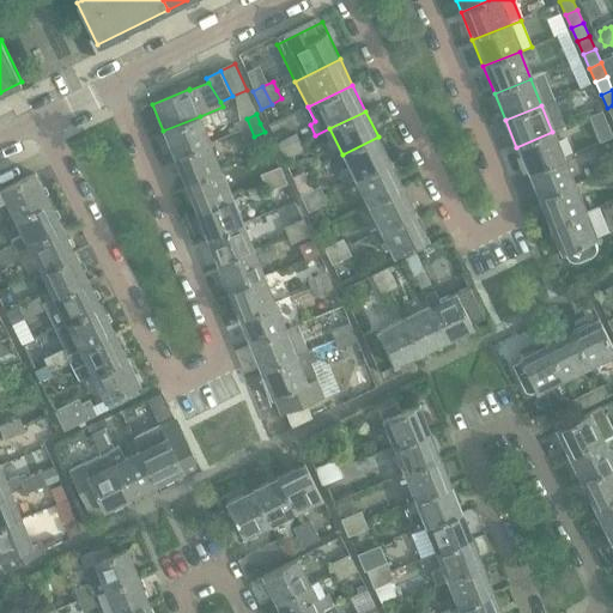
[(211,143),(200,116),(163,131),(174,157),(211,143)]
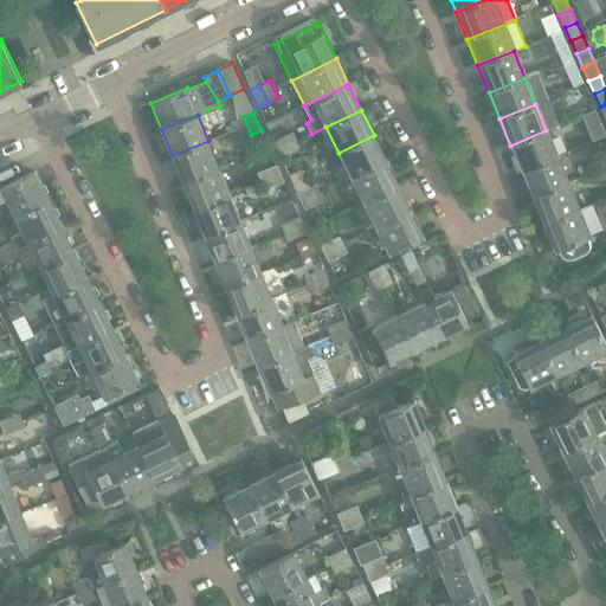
[(251,135),(244,117),(233,121),(240,139),(251,135)]
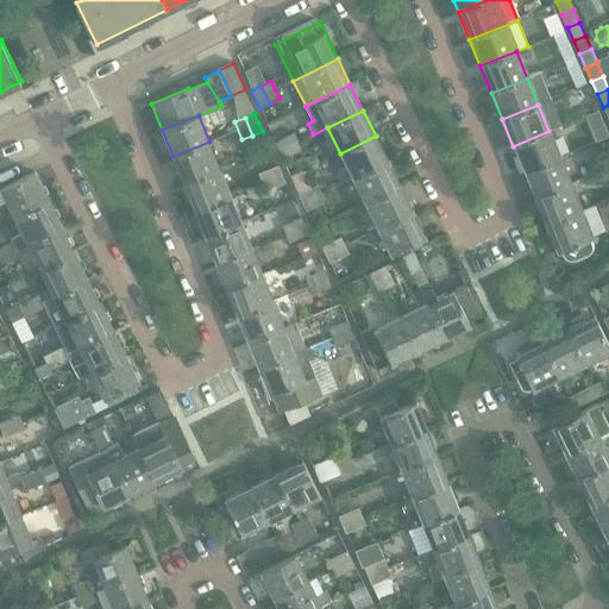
[(559,157),(548,131),(513,146),(523,173),(559,157)]
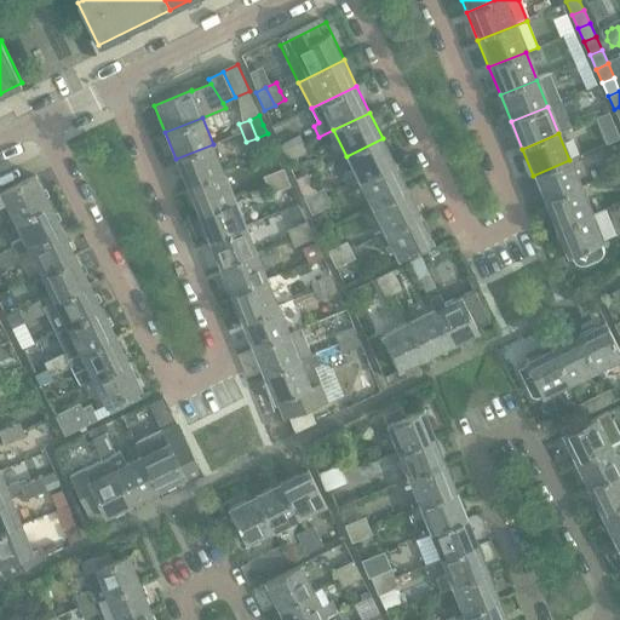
[(308,153),(304,144),(299,136),(290,141),(298,159),(308,153)]
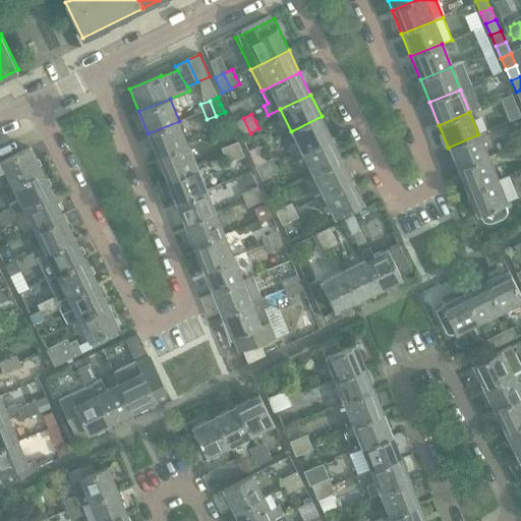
[(291,131),(301,154),(332,138),(322,116),(291,131)]
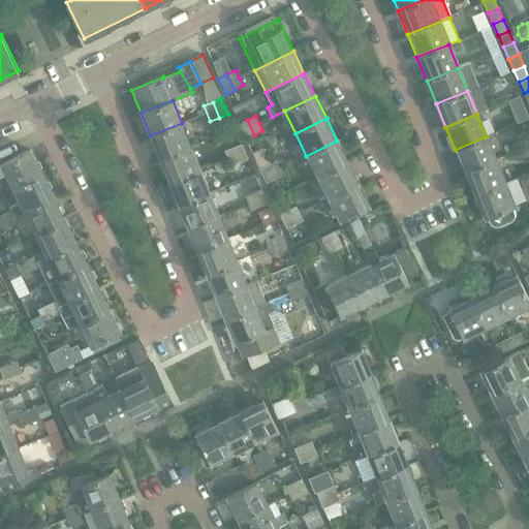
[(254,135),(247,120),(239,124),(246,139),(254,135)]
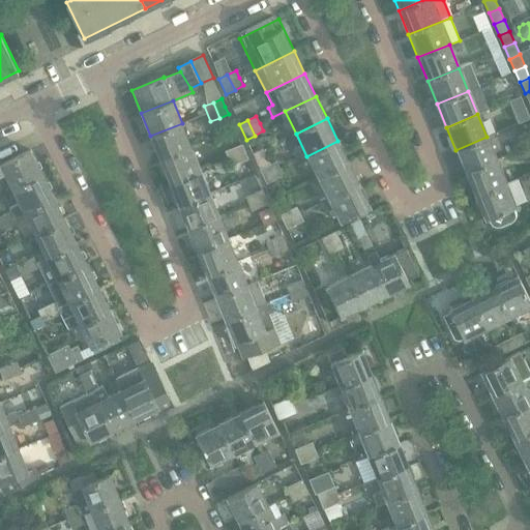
[(192,147),(182,123),(150,136),(159,159),(192,147)]
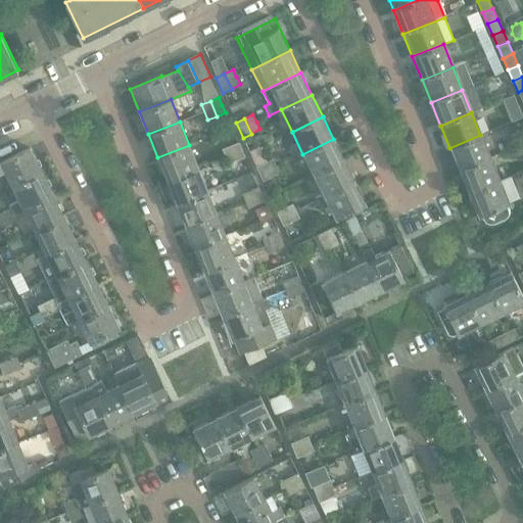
[(489,158),(480,135),(449,148),(459,172),(489,158)]
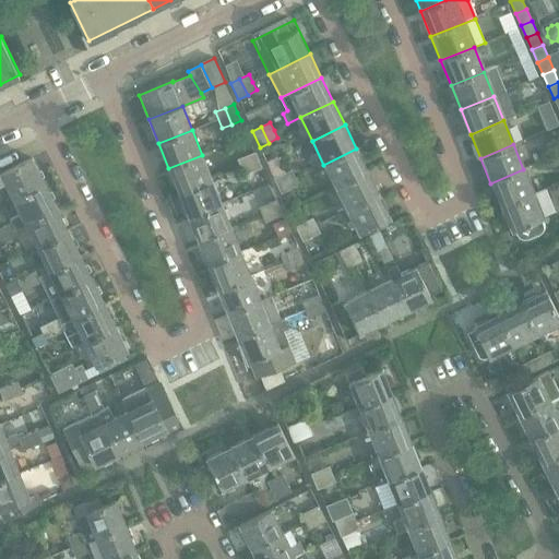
[(368,171),(356,149),(323,165),(335,188),(368,171)]
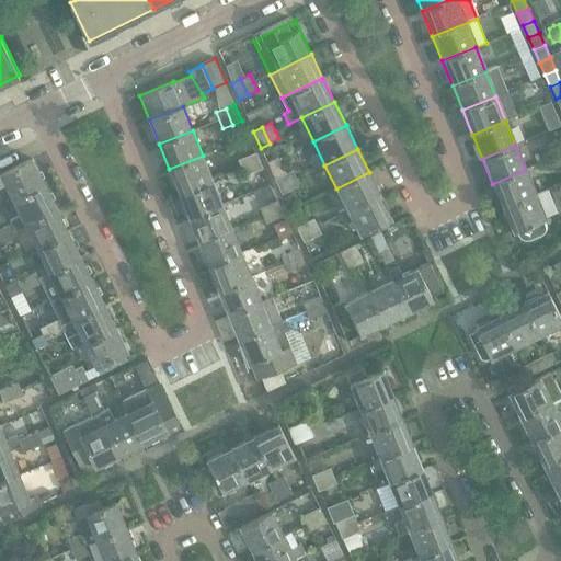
[(263,169),(260,161),(256,152),(248,157),(254,173),(263,169)]
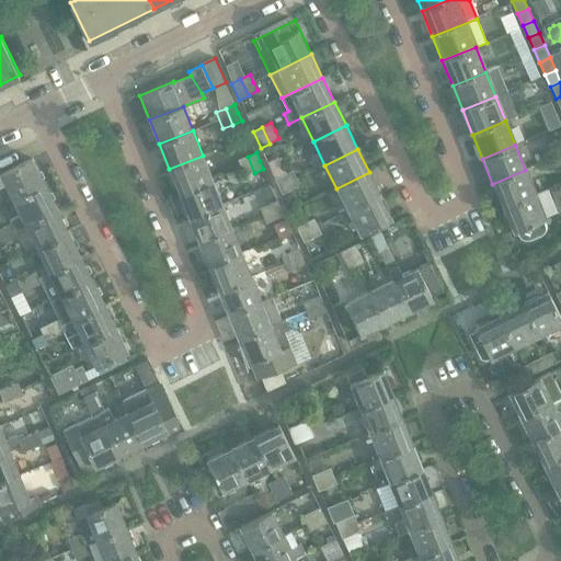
[(213,180),(203,156),(169,169),(179,193),(213,180)]
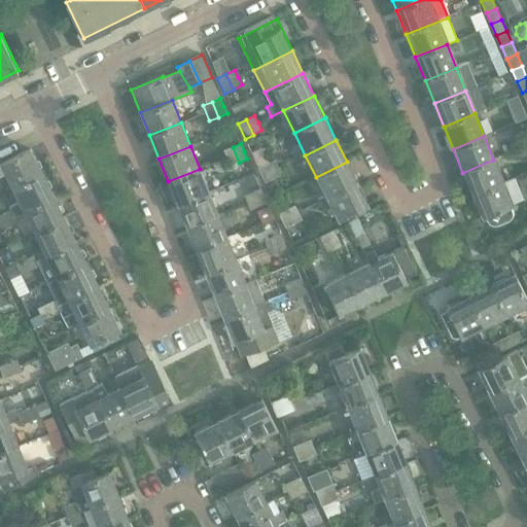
[(239,163),(233,147),(223,150),(230,166),(239,163)]
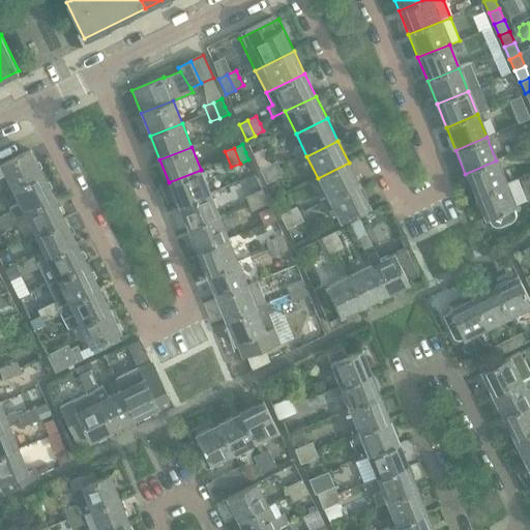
[(1,167),(0,166),(0,178),(6,176),(12,187),(13,190),(43,175),(42,173),(40,168),(37,162),(31,150),(29,151),(0,166),(1,167)]
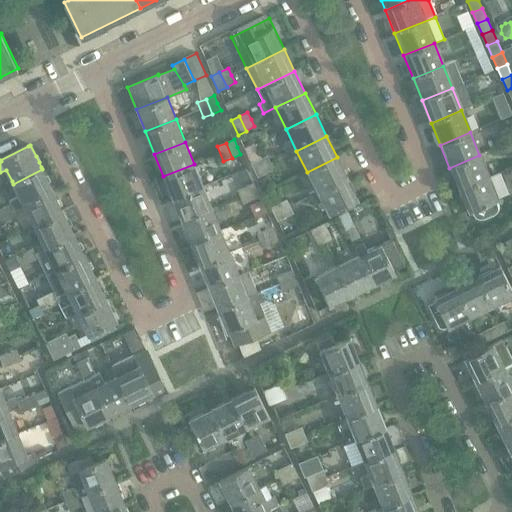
[(488,177),(479,155),(449,168),(458,190),(488,177)]
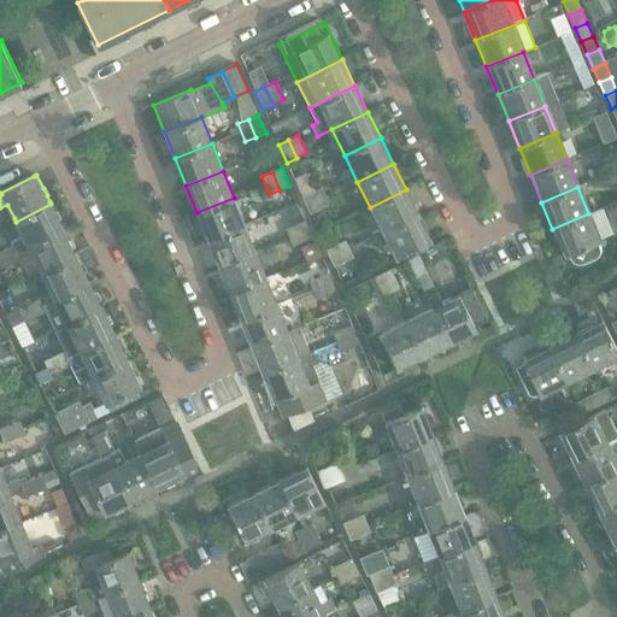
[(330,205),(327,197),(322,188),(312,193),(321,210),(330,205)]
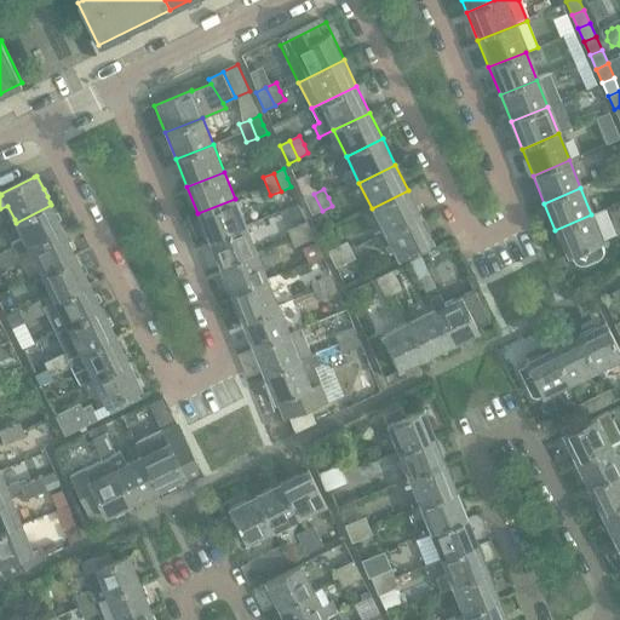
[(422,217),(408,190),(372,208),(385,235),(422,217)]
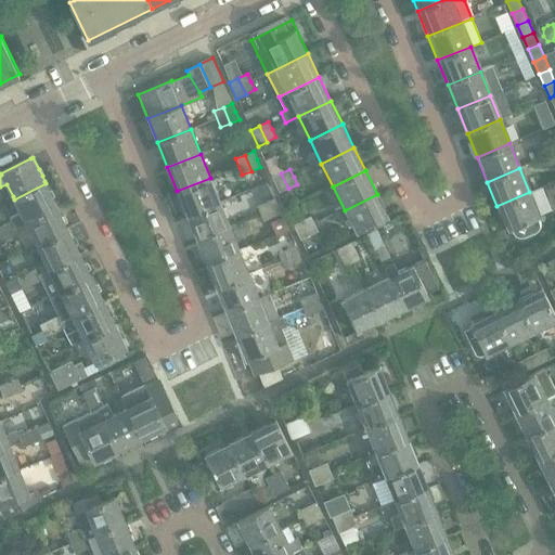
[(288,189),(281,173),(271,178),(280,193),(288,189)]
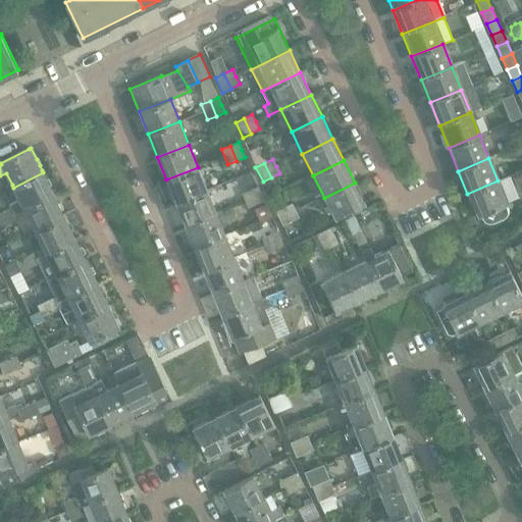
[(206,190),(198,167),(166,179),(175,203),(206,190)]
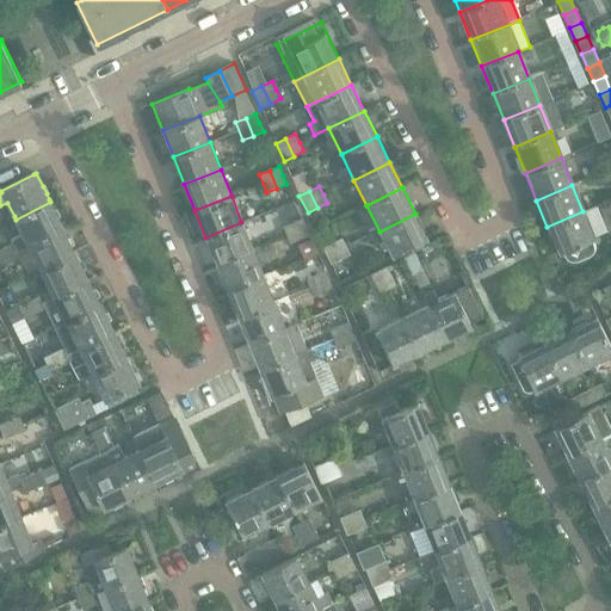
[(23,235),(11,241),(13,245),(16,252),(28,246),(26,244),(62,226),(57,217),(54,210),(50,202),(16,220),(23,235)]
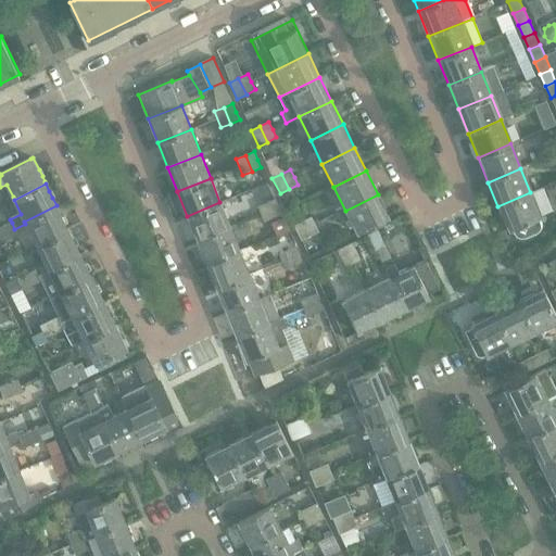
[(540,216),(552,211),(542,188),(530,192),(497,206),(507,231),(512,229),(514,234),(517,237),(520,239),(526,238),(534,235),(540,231),(541,227),(541,223),(539,218),(541,217),(540,216)]
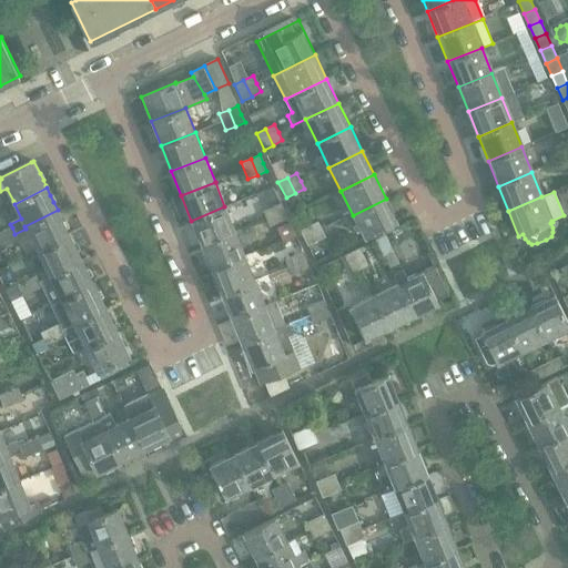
[(397,223),(386,199),(353,215),(364,240),(397,223)]
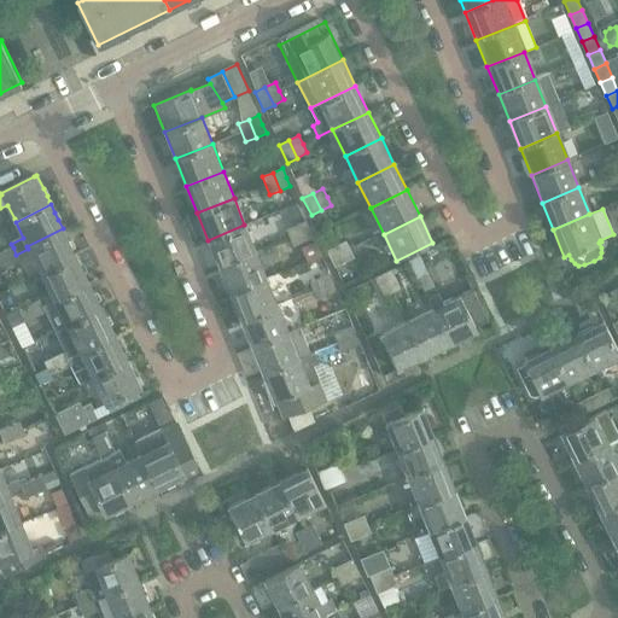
[(314,239),(310,231),(307,221),(296,226),(303,243),(314,239)]
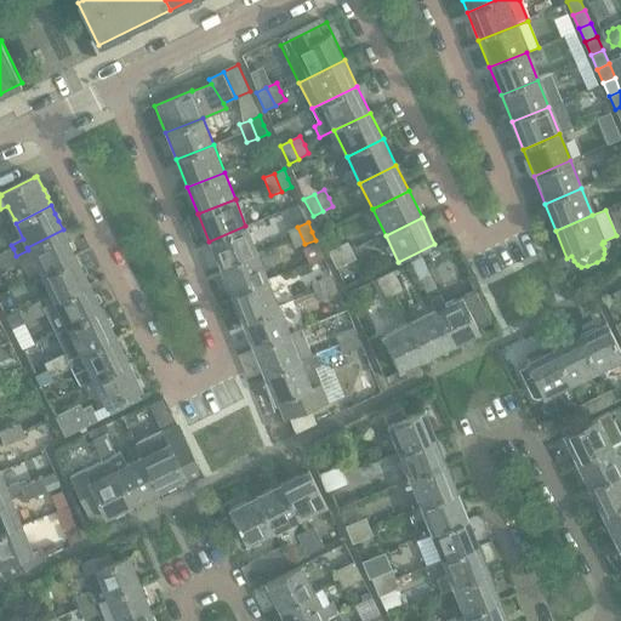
[(256,254),(245,226),(209,241),(220,268),(256,254)]
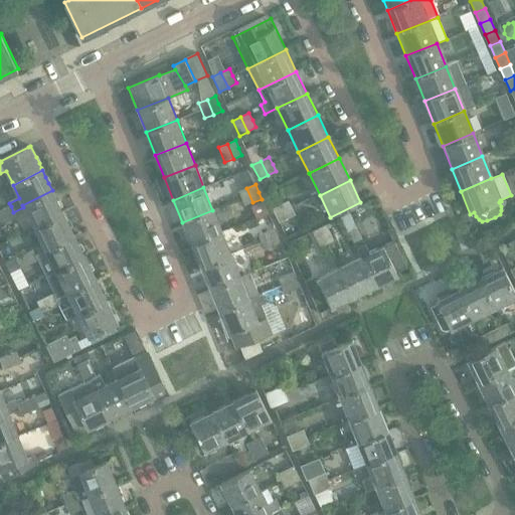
[(252,202),(246,188),(238,191),(244,206),(252,202)]
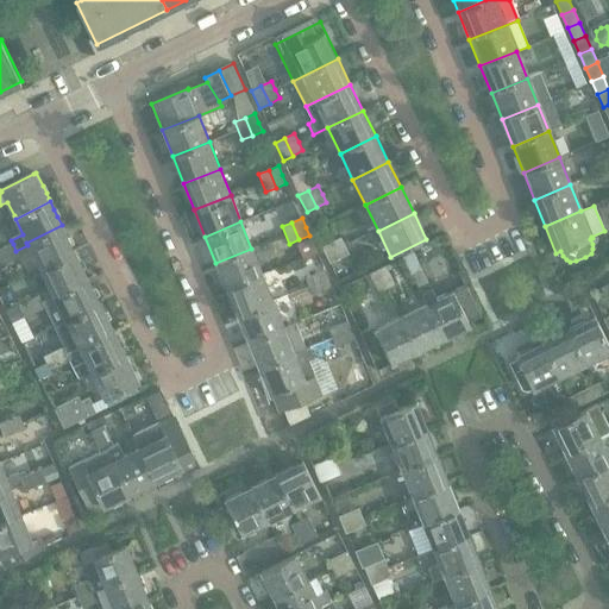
[(62,225),(26,243),(27,245),(39,269),(41,270),(76,253),(75,251),(71,245),(68,237),(62,225)]
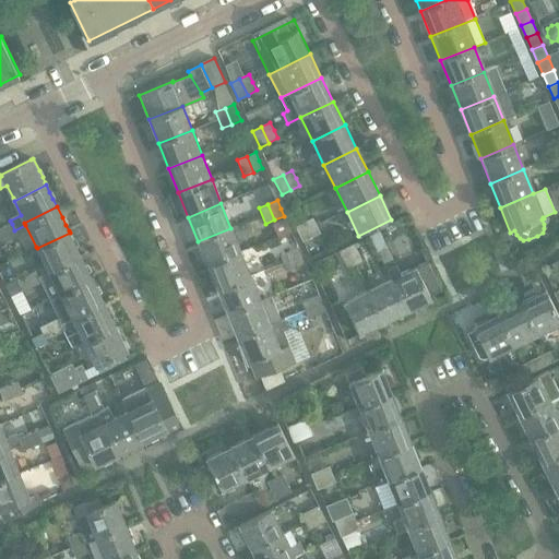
[(313,218),(305,223),(312,238),(321,234),(313,218)]
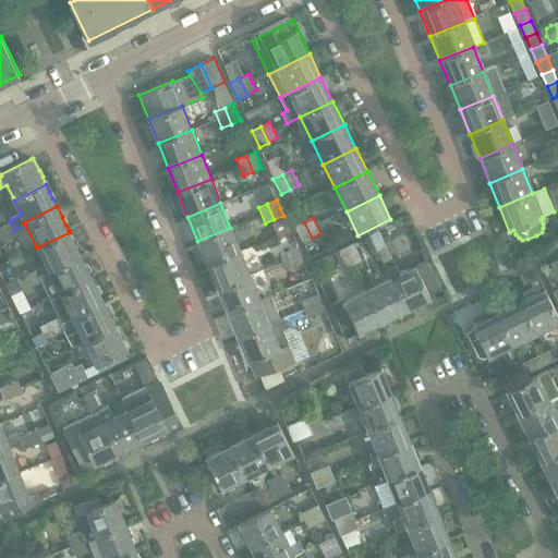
[(312,238),(304,222),(294,227),(302,242),(312,238)]
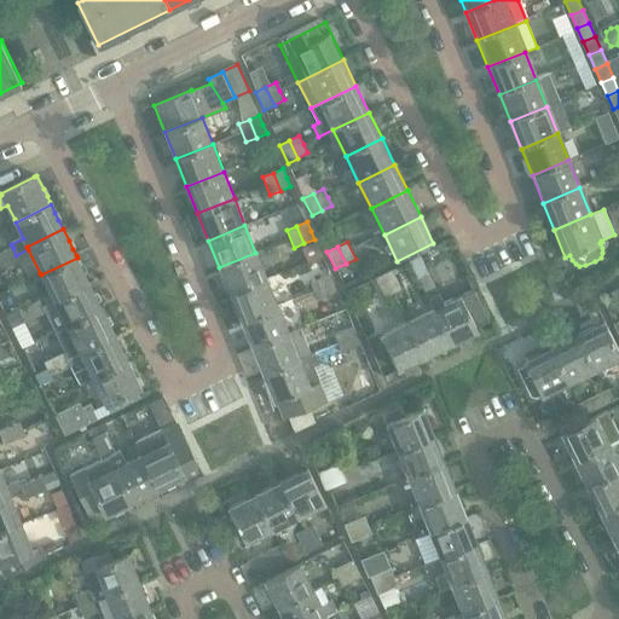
[(13,248),(3,253),(7,262),(9,264),(9,266),(19,261),(16,255),(13,248)]
